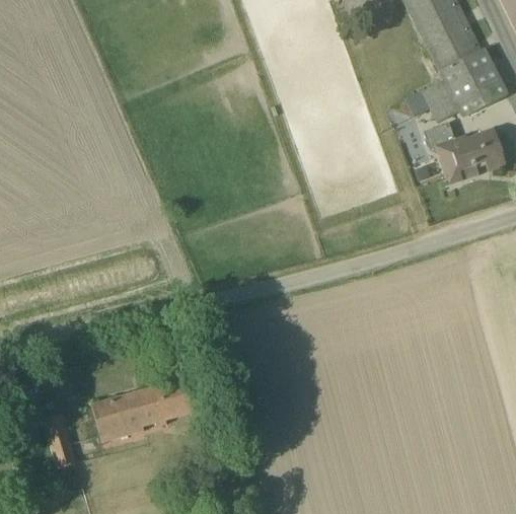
[(509,92),(486,48),(483,49),(458,0),(403,0),(440,71),(439,72),(443,80),(404,98),(415,116),(416,117),(430,108),(437,123),(459,112),(462,117),(508,93),(509,92)]
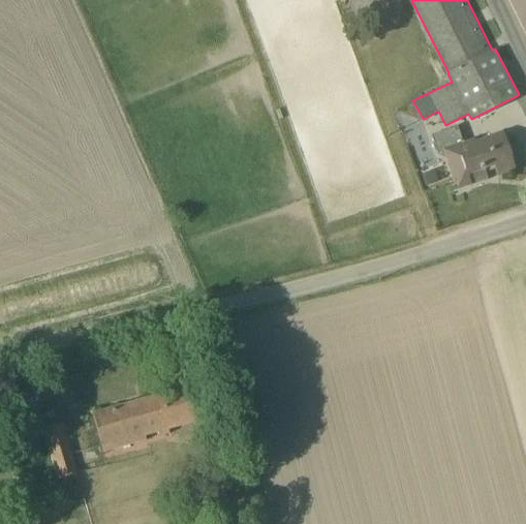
[(511,0),(525,30),(525,0),(511,0)]
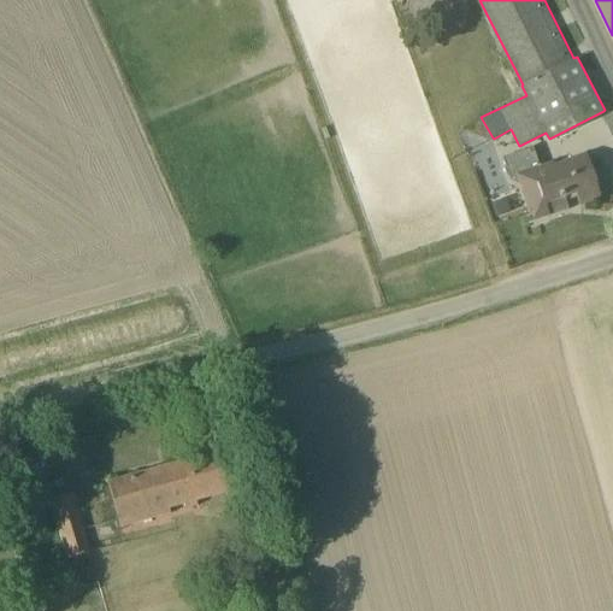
[(505,156),(512,176),(518,174),(534,219),(570,206),(566,194),(577,191),(582,203),(601,195),(587,152),(555,163),(553,159),(540,164),(534,146),(505,156)]
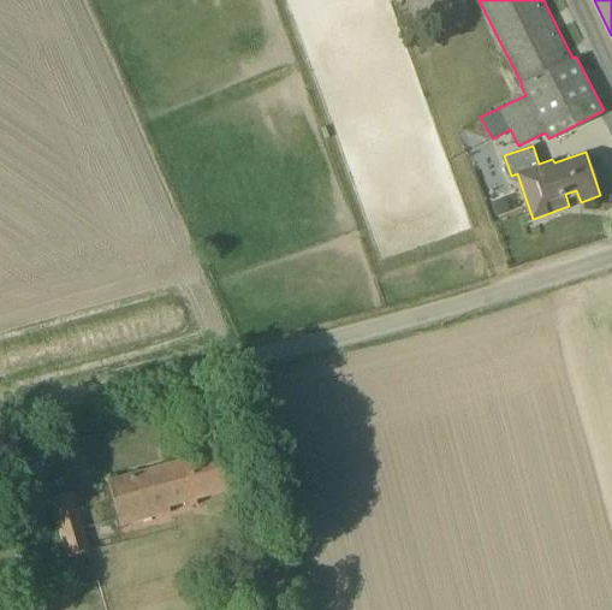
[(256,468),(251,452),(236,456),(232,445),(110,480),(122,523),(171,510),(170,505),(191,499),(192,504),(198,502),(197,498),(243,485),(241,473),(256,468)]
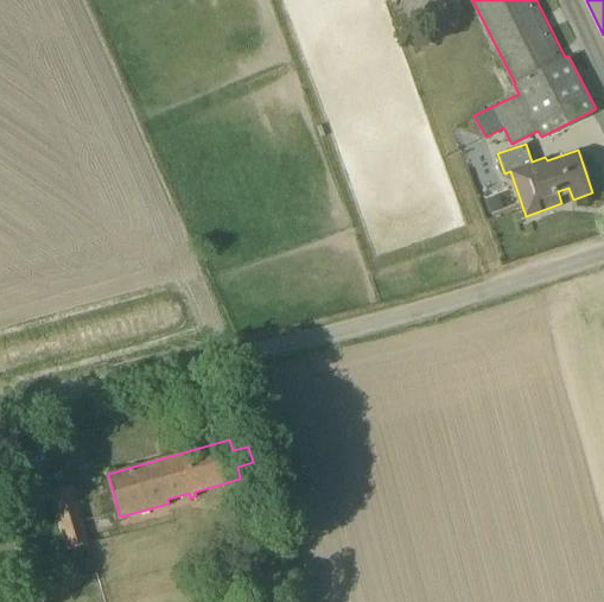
[(89,543),(72,483),(51,489),(69,549),(89,543)]
